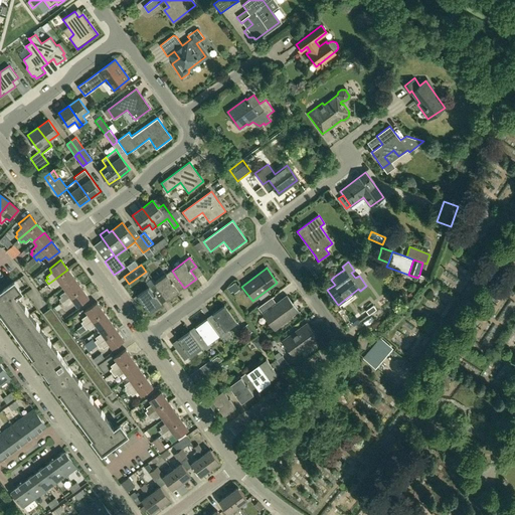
[(54,288),(59,284),(62,288),(74,279),(67,270),(48,284),(50,287),(53,286),(54,288)]
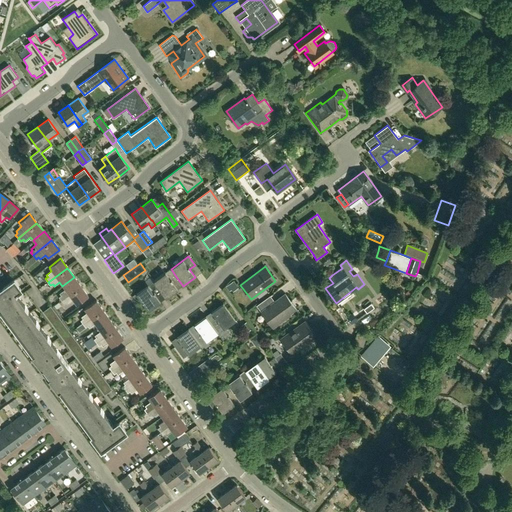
[(177,278),(171,269),(154,282),(160,291),(166,299),(178,290),(172,282),(177,278)]
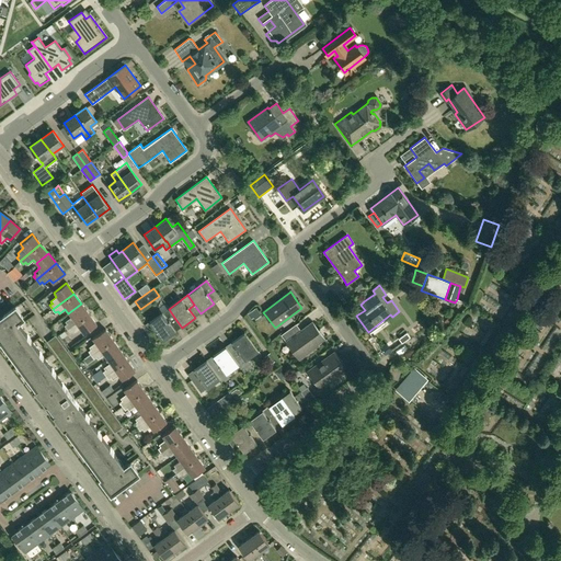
[(67,330),(89,315),(81,304),(68,313),(71,317),(65,321),(67,323),(65,325),(67,330)]
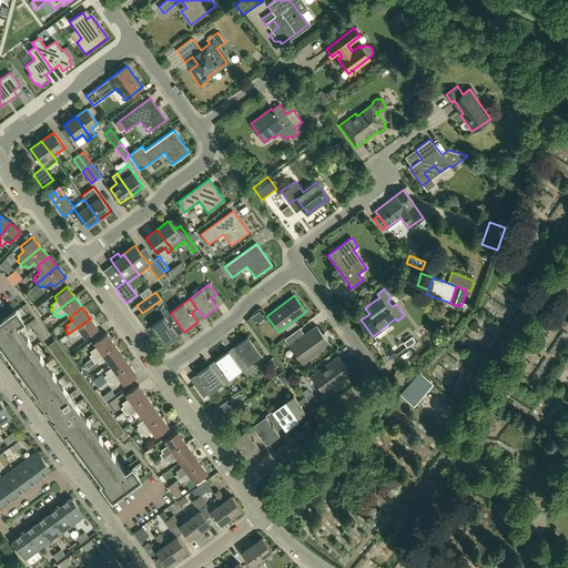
[(62,427),(103,484),(102,485),(112,498),(139,479),(132,468),(127,473),(32,346),(18,325),(23,321),(16,311),(0,322),(0,344),(1,344),(43,401),(40,403),(47,411),(48,409),(54,419),(53,421),(60,428),(62,427)]
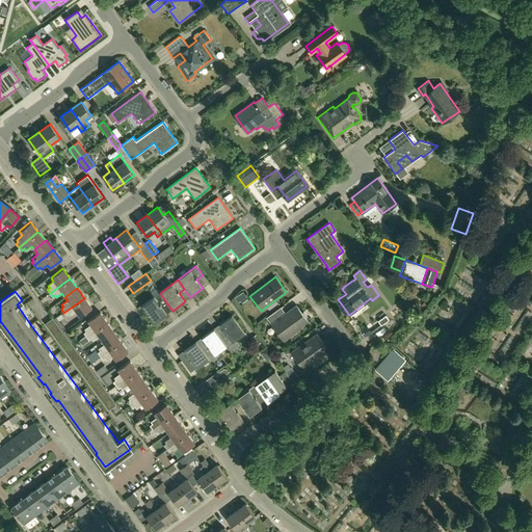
[(166,302),(160,293),(141,307),(154,324),(166,315),(161,307),(166,302)]
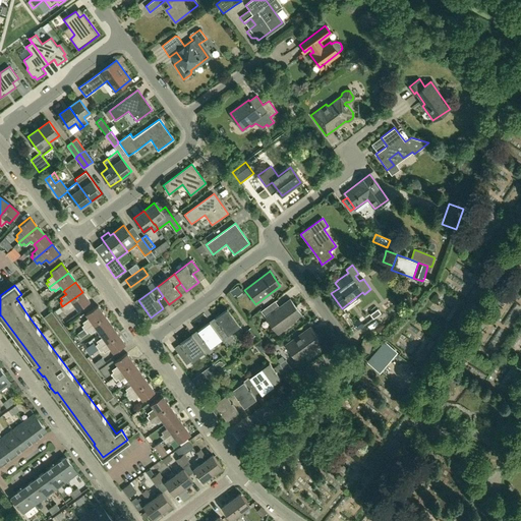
[(68,309),(74,305),(77,310),(90,302),(82,292),(62,306),(65,309),(67,307),(68,309)]
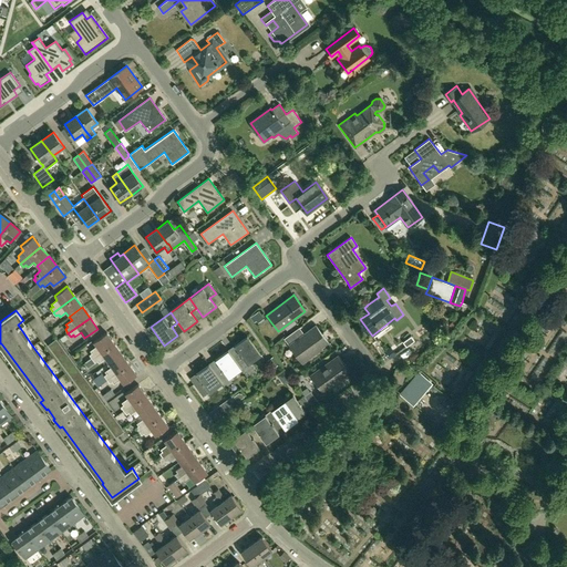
[(284,339),(289,346),(301,363),(318,351),(317,349),(327,342),(315,326),(303,334),(299,328),(284,339)]
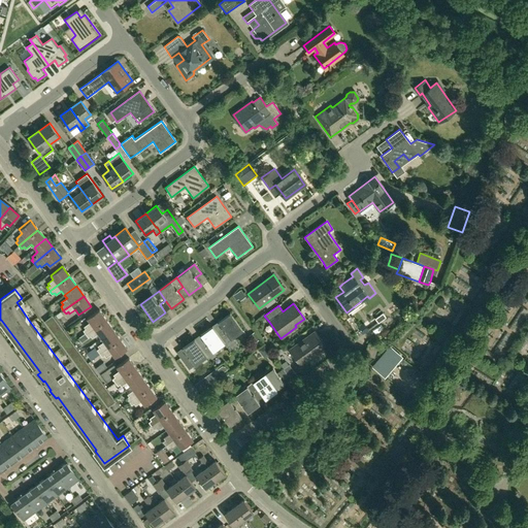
[(86,334),(106,320),(99,310),(87,319),(90,322),(84,327),(86,329),(84,330),(86,333),(86,334)]
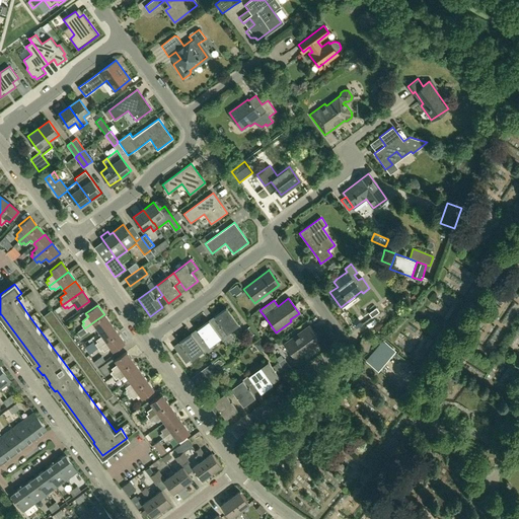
[(234,340),(228,331),(238,324),(225,307),(214,315),(220,323),(214,328),(220,338),(221,337),(226,346),(234,340)]
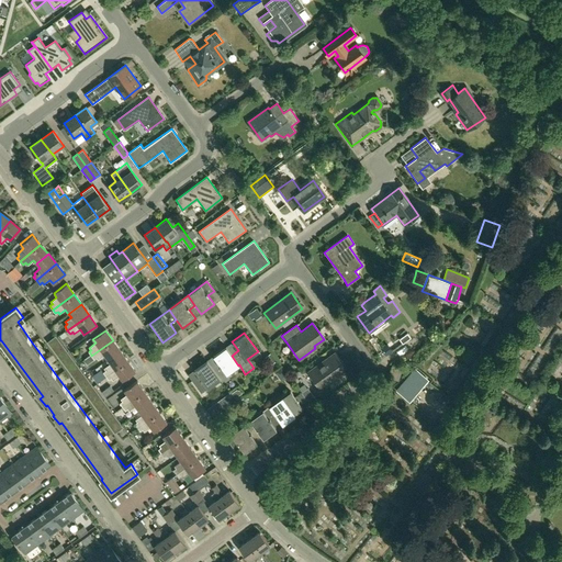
[(407,334),(400,338),(403,344),(411,338),(407,334)]
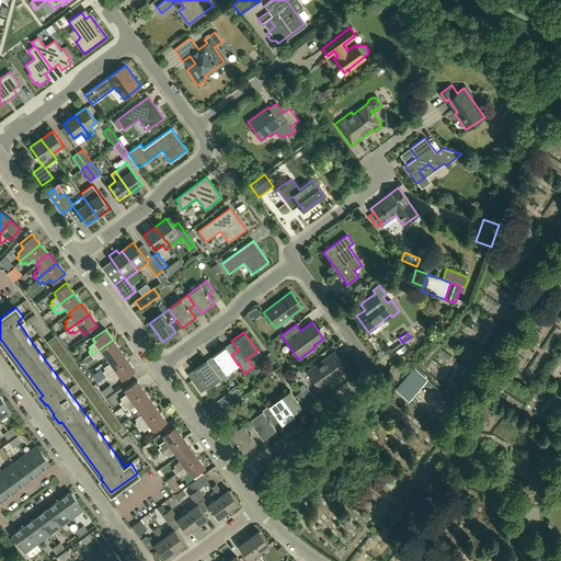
[(98,359),(104,354),(107,359),(119,350),(113,340),(91,355),(91,354),(83,359),(88,364),(94,359),(94,358),(96,357),(98,359)]
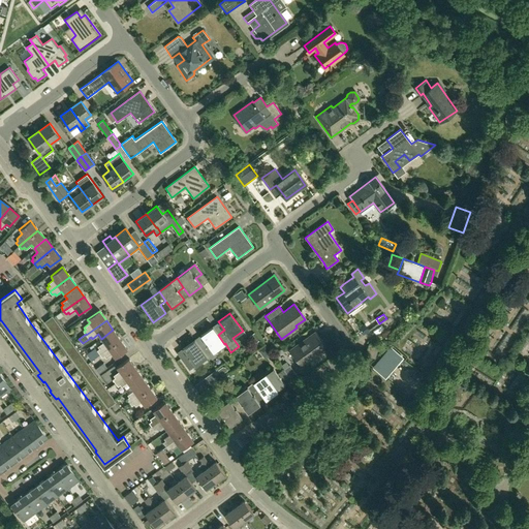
[(206,343),(199,347),(207,358),(210,362),(216,356),(213,352),(224,344),(218,335),(212,327),(199,335),(206,343)]
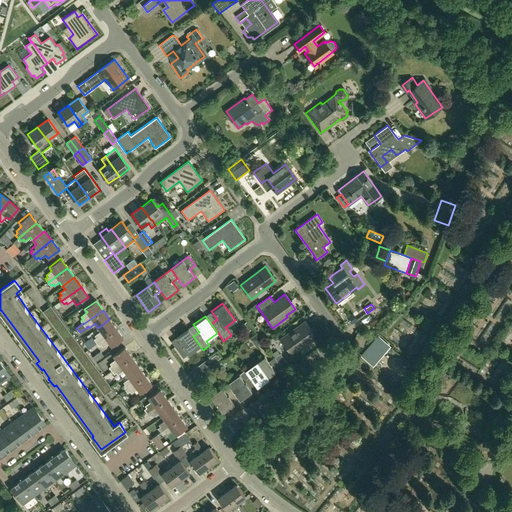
[(97,343),(116,329),(109,319),(98,328),(100,331),(95,335),(96,337),(94,339),(97,343)]
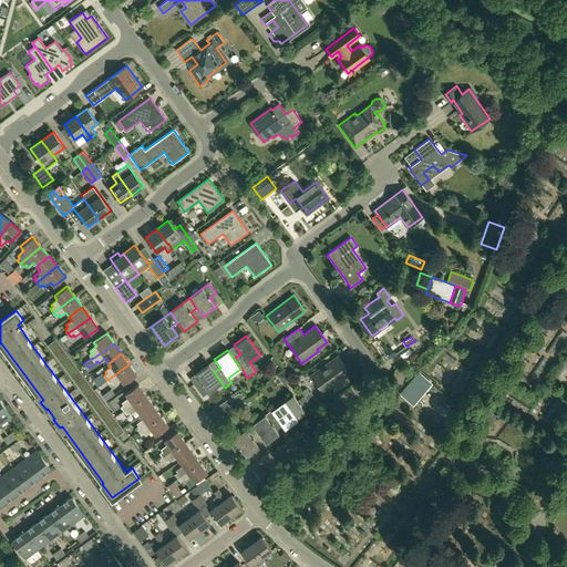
[(326,366),(311,377),(323,393),(340,381),(339,380),(349,372),(338,357),(326,366)]
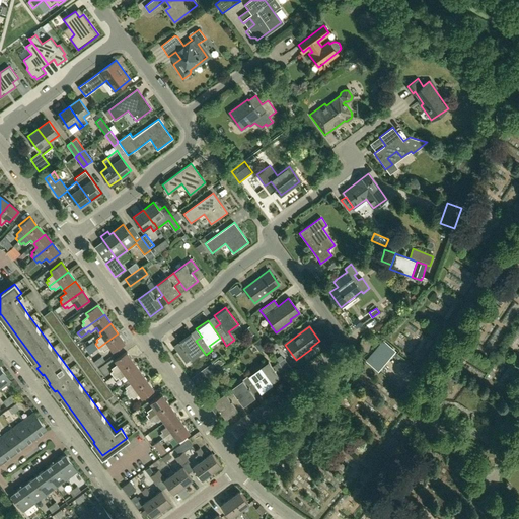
[(186,363),(203,351),(196,341),(190,332),(179,342),(184,350),(178,354),(186,363)]
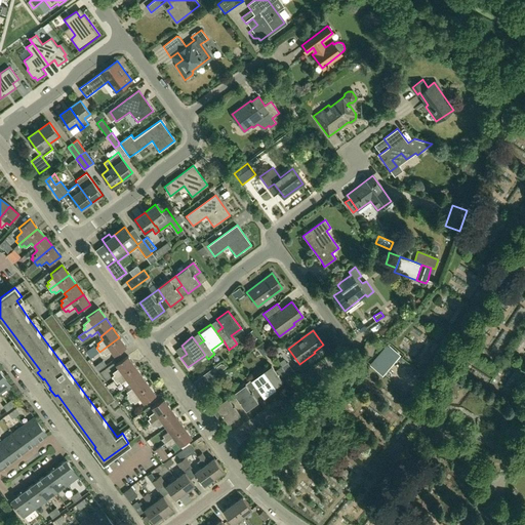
[(105,355),(111,351),(114,355),(126,347),(119,337),(99,352),(102,355),(104,353),(105,355)]
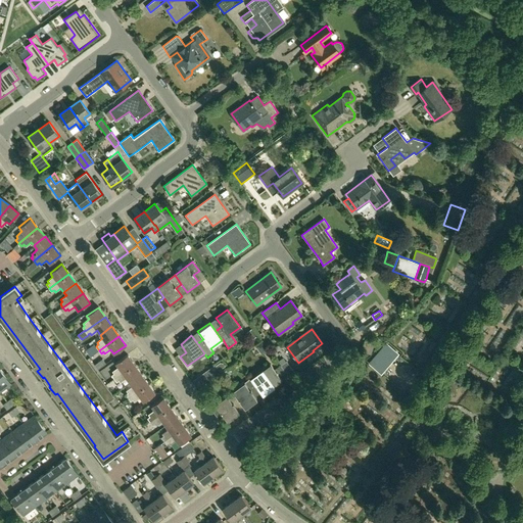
[(263,341),(257,344),(263,352),(268,349),(263,341)]
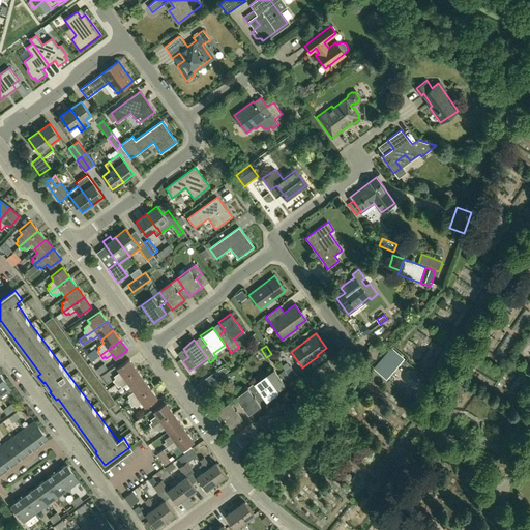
[(374,367),(373,369),(386,380),(387,379),(405,358),(391,347),(374,367)]
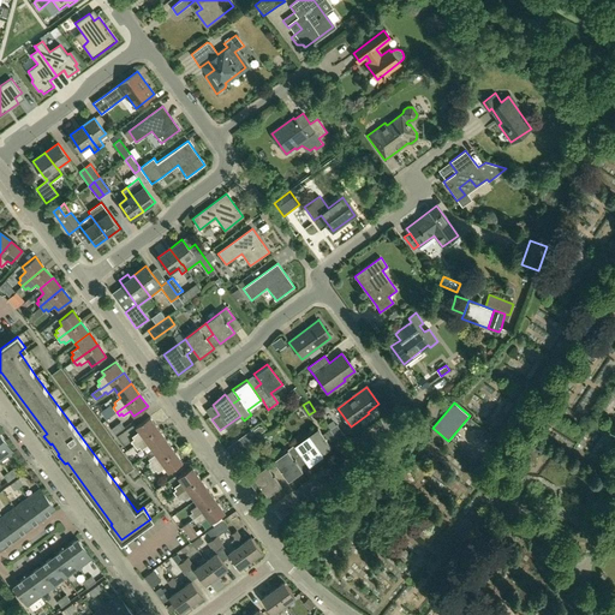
[(135,446),(157,429),(149,417),(136,427),(138,431),(132,437),(133,440),(131,441),(135,446)]
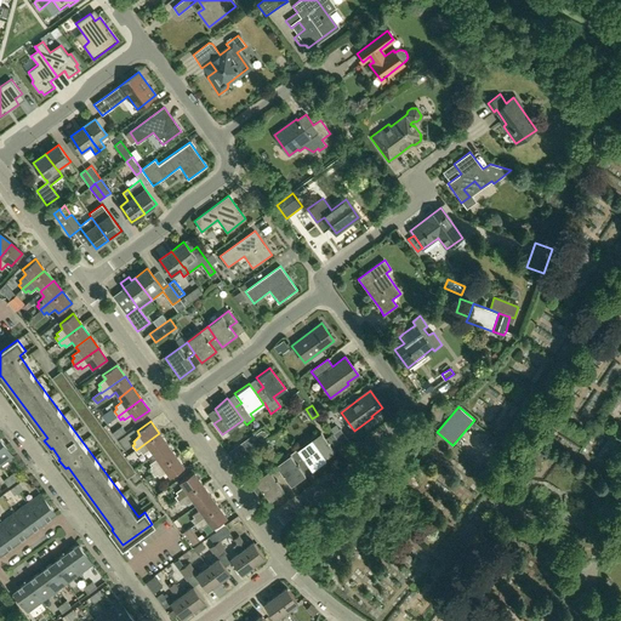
[(126,431),(121,425),(112,432),(117,438),(126,431)]
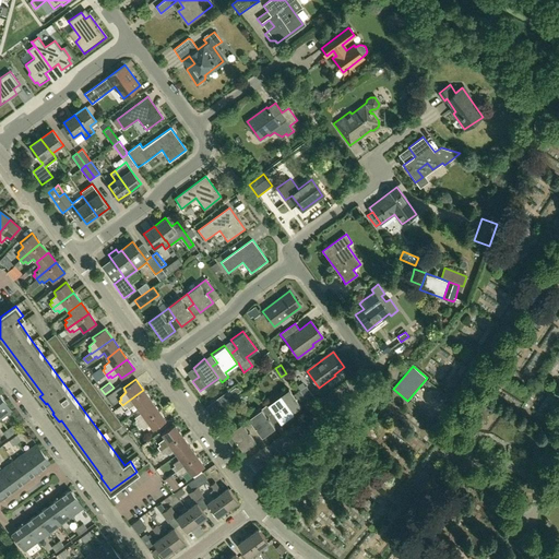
[(313,396),(306,387),(300,391),(308,401),(313,396)]
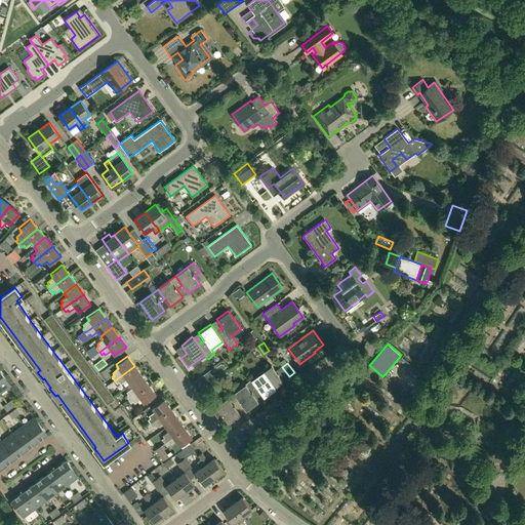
[(271,365),(251,380),(257,389),(264,397),(275,389),(274,388),(283,381),(271,365)]
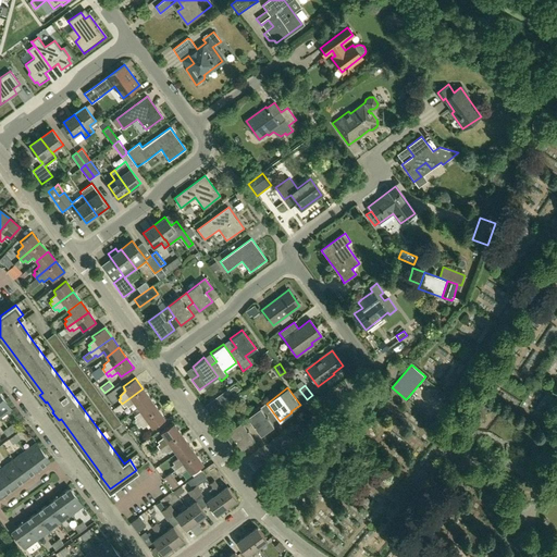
[(128,407),(134,403),(137,407),(150,398),(143,388),(122,404),(124,407),(126,405),(128,407)]
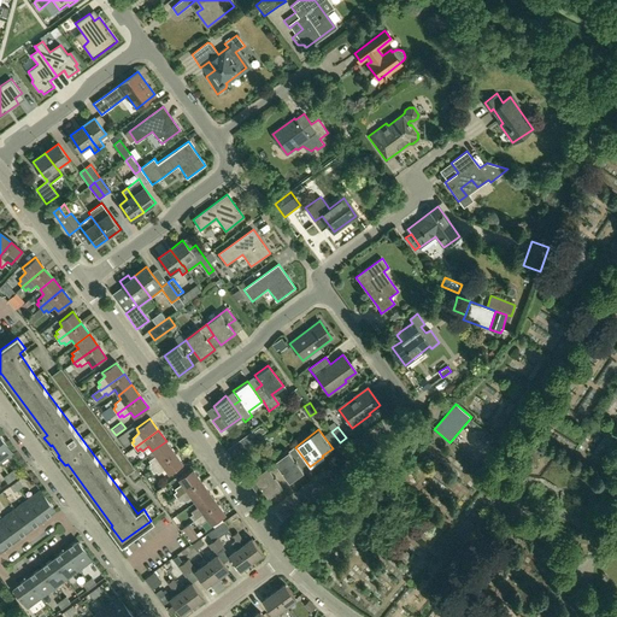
[(258,439),(252,432),(246,436),(251,444),(258,439)]
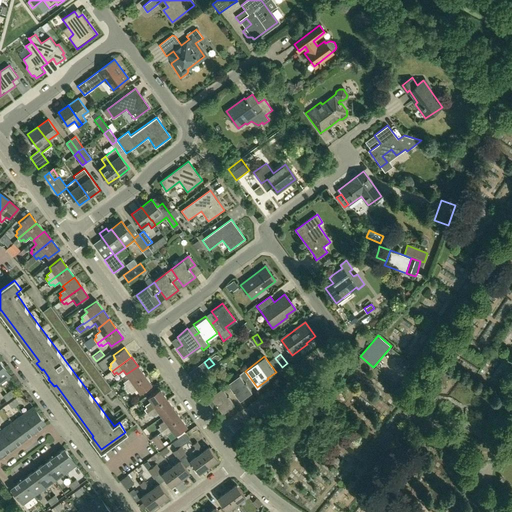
[(0,383),(11,376),(0,361),(0,383)]
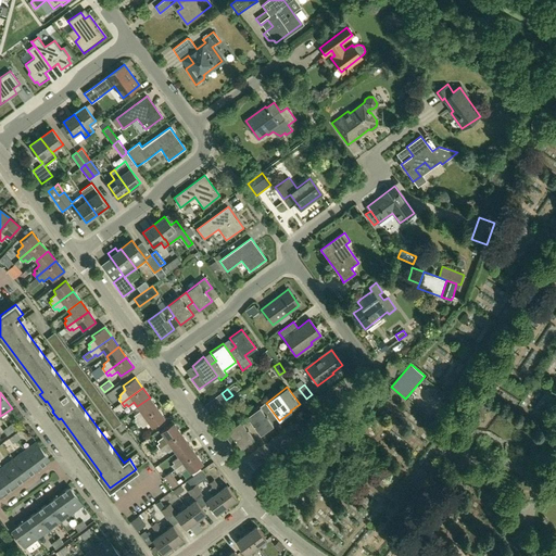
[(136,422),(158,407),(150,397),(137,406),(140,411),(135,415),(136,417),(134,419),(136,422)]
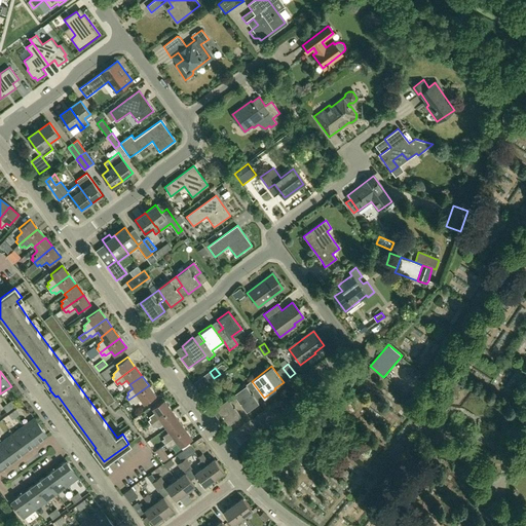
[(208,382),(203,377),(197,381),(201,386),(208,382)]
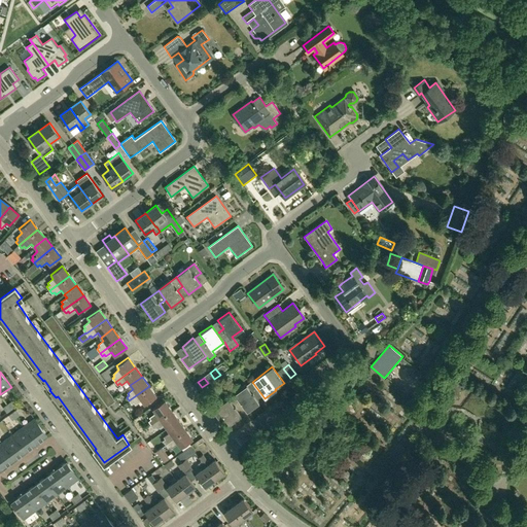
[(252,382),(235,394),(241,403),(247,412),(258,402),(252,394),(258,390),(252,382)]
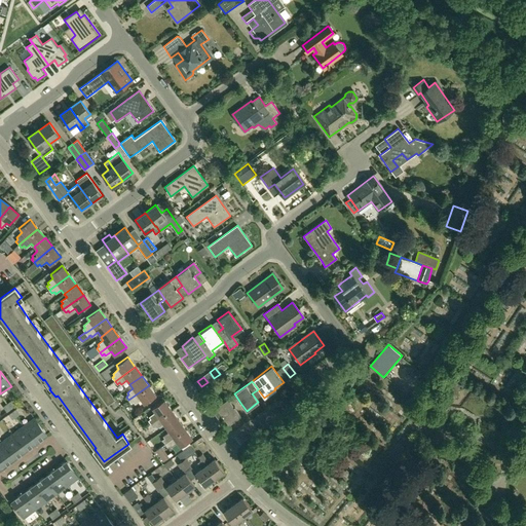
[(135,404),(141,400),(144,404),(155,396),(149,385),(128,400),(132,404),(134,402),(135,404)]
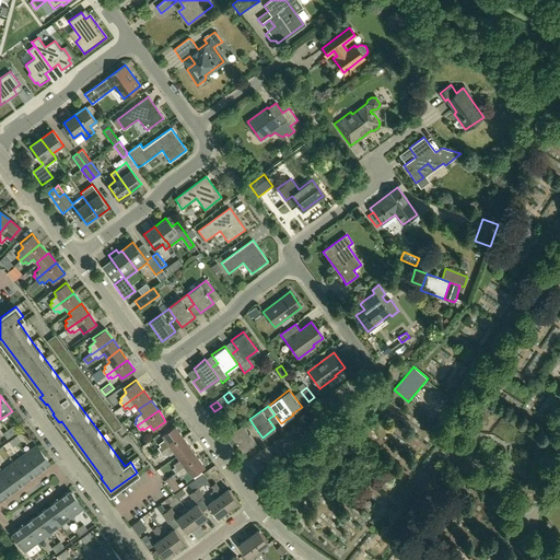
[(249,433),(256,429),(249,419),(232,431),(228,426),(221,431),(228,440),(232,436),(243,452),(256,442),(249,433)]
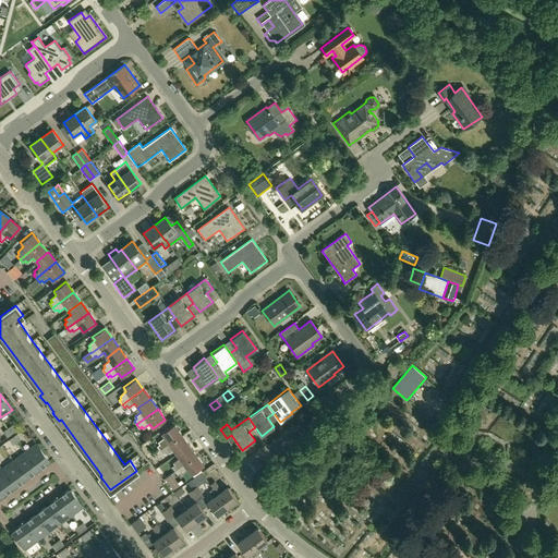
[(157,446),(160,450),(181,435),(174,424),(161,433),(165,438),(158,443),(159,445),(157,446)]
